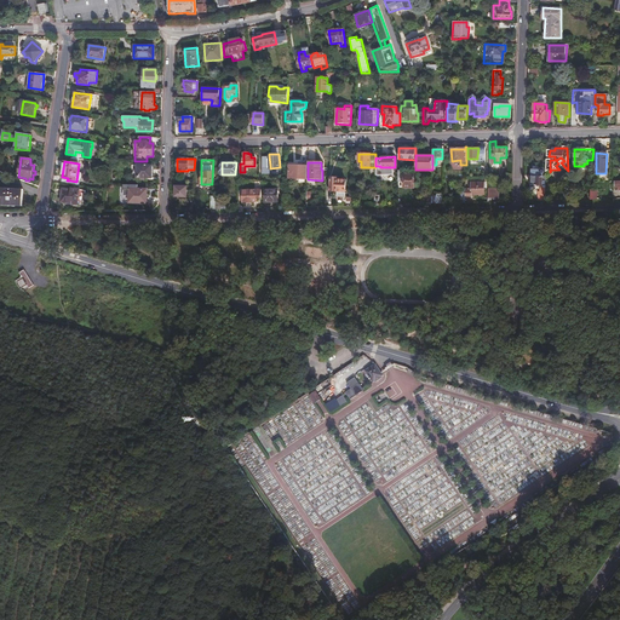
[(288,178),(306,179),(306,166),(302,166),(302,165),(299,165),(298,166),(288,166),(288,178)]
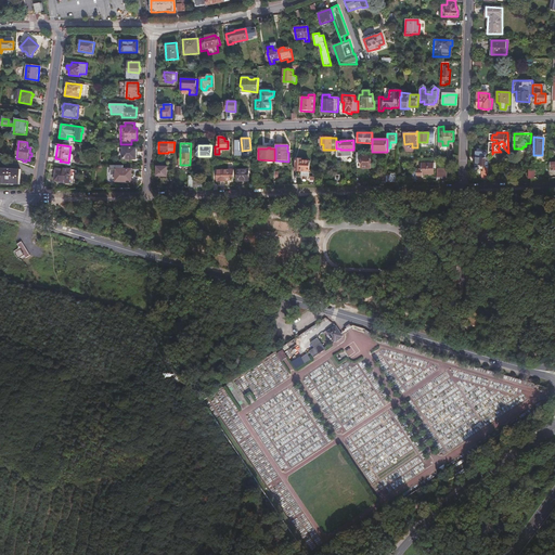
[(131,160),(130,159),(136,159),(137,149),(124,149),(123,158),(126,158),(126,160),(131,160)]
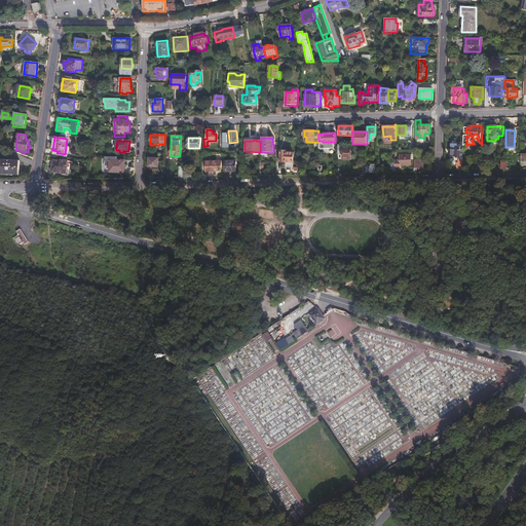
[(463,159),(463,150),(461,150),(461,147),(462,146),(462,144),(461,143),(460,144),(459,145),(452,145),(451,157),(455,157),(455,160),(458,160),(458,157),(460,157),(460,159),(463,159)]
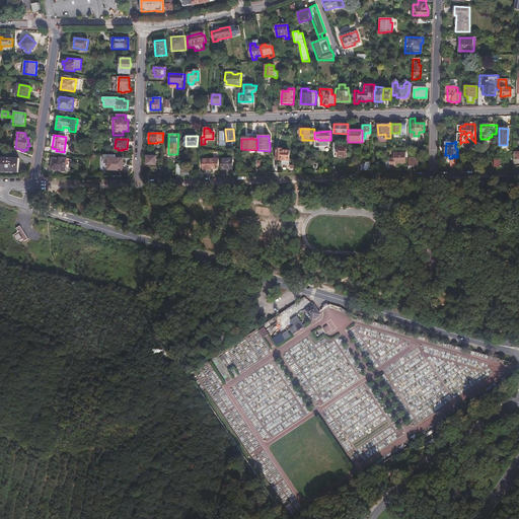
[(338,157),(348,157),(348,146),(343,146),(342,144),(340,144),(339,145),(338,145),(338,143),(334,143),(332,152),(338,152),(338,157)]
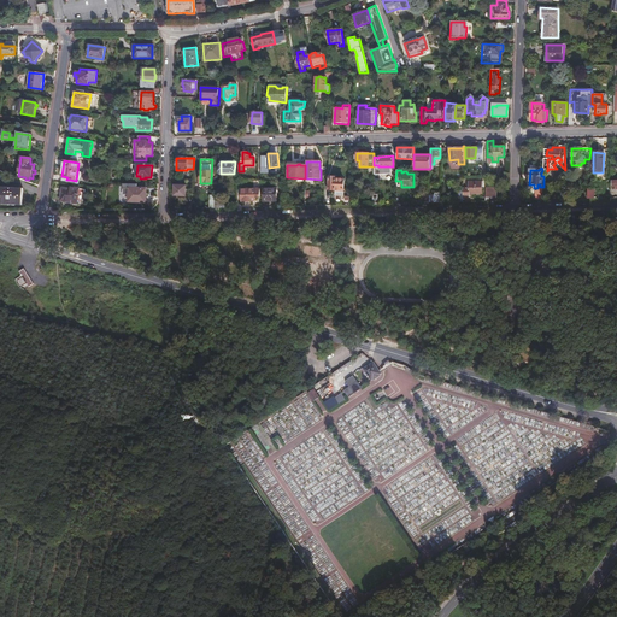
[(342,195),(344,180),(335,180),(335,177),(329,177),(329,191),(335,191),(335,195),(342,195)]
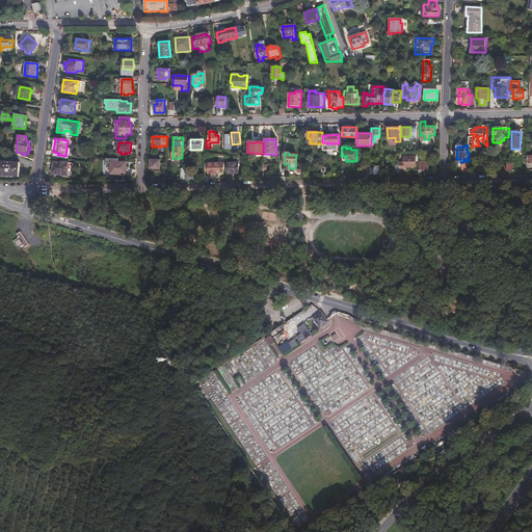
[(399,165),(399,169),(403,169),(403,167),(415,166),(415,160),(416,160),(416,157),(404,157),(404,161),(399,161),(399,165)]
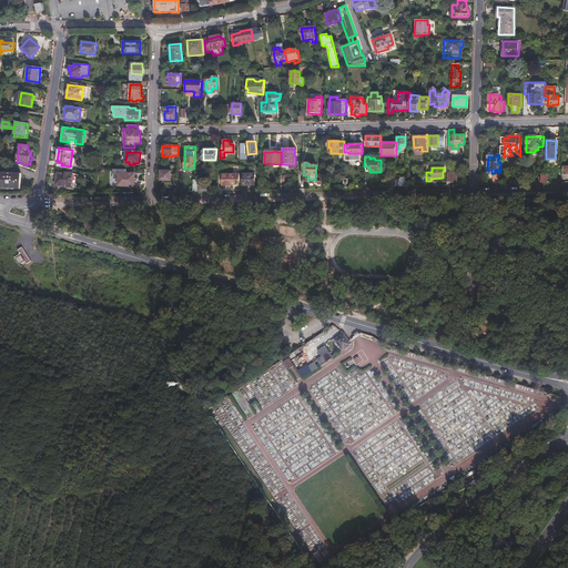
[(134,186),(134,174),(125,174),(125,173),(127,173),(127,170),(111,169),(110,180),(114,180),(114,185),(134,186)]
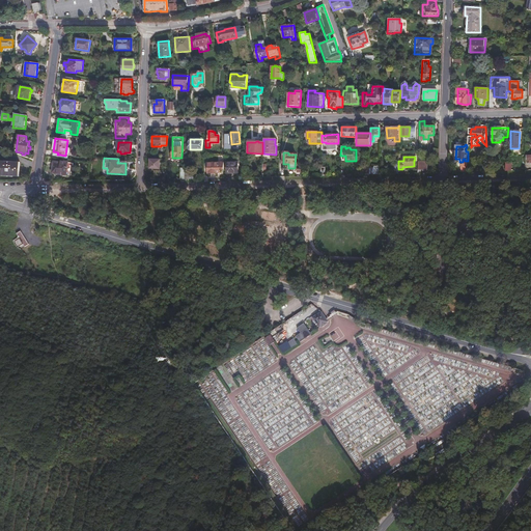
[(160,174),(160,160),(149,159),(149,168),(152,168),(151,174),(160,174)]
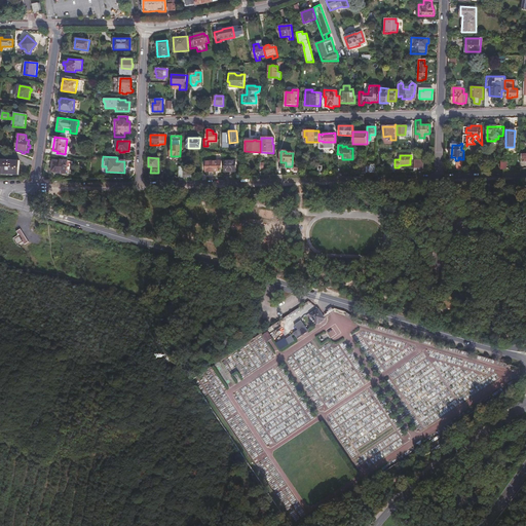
[(0,159),(0,174),(20,175),(20,161),(0,159)]
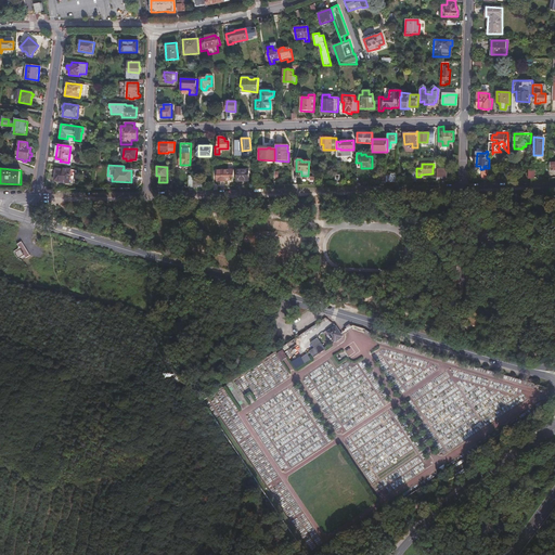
[(437,168),(437,178),(447,178),(447,168),(437,168)]
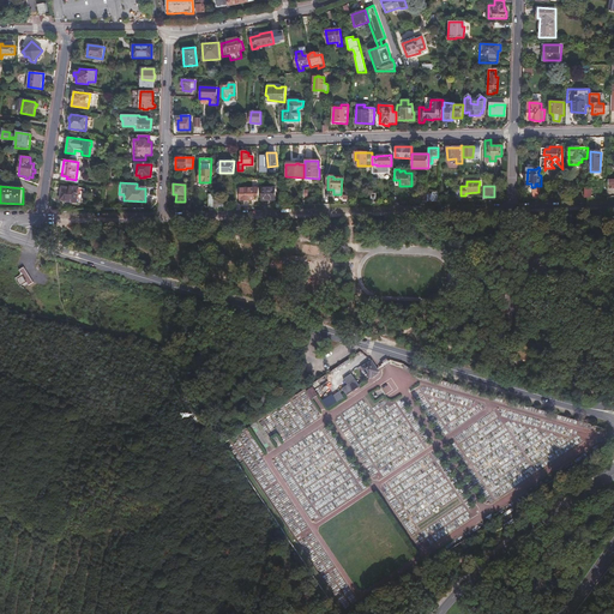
[(62,188),(60,200),(80,203),(82,192),(84,192),(85,188),(71,187),(71,190),(62,188)]
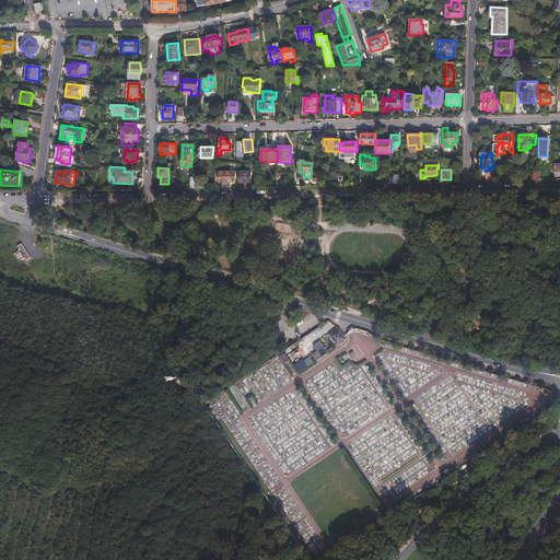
[(231,178),(236,178),(236,172),(219,172),(219,183),(231,183),(231,178)]
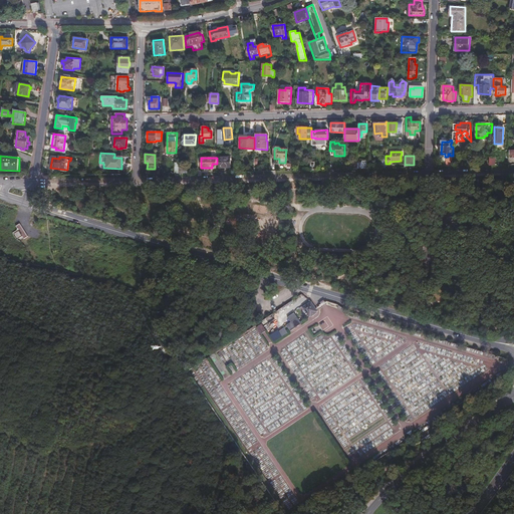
[(220,167),(231,167),(231,158),(220,158),(220,167)]
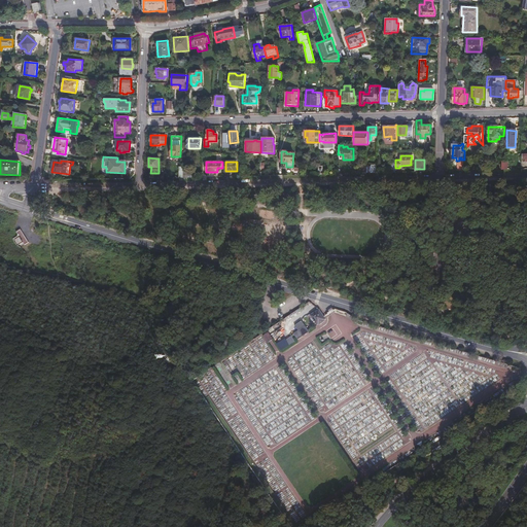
[(314,310),(308,306),(304,310),(310,314),(306,318),(312,327),(314,326),(315,327),(319,323),(318,322),(320,320),(314,310)]
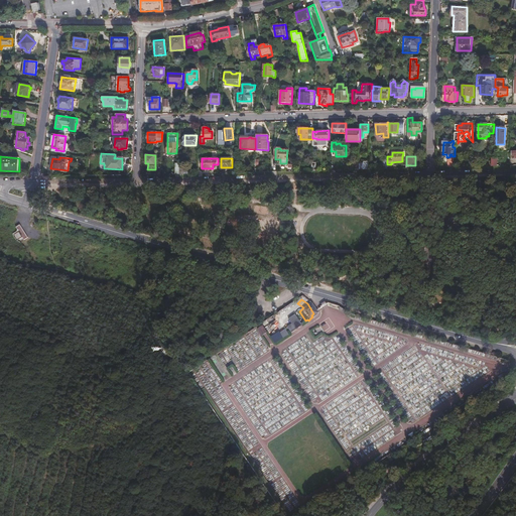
[(347,313),(337,307),(336,311),(345,316),(347,313)]
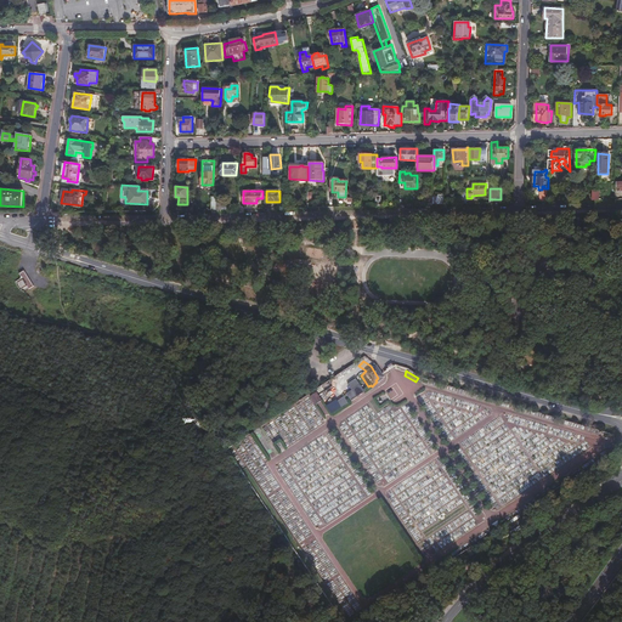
[(309,386),(299,377),(294,382),(304,391),(309,386)]
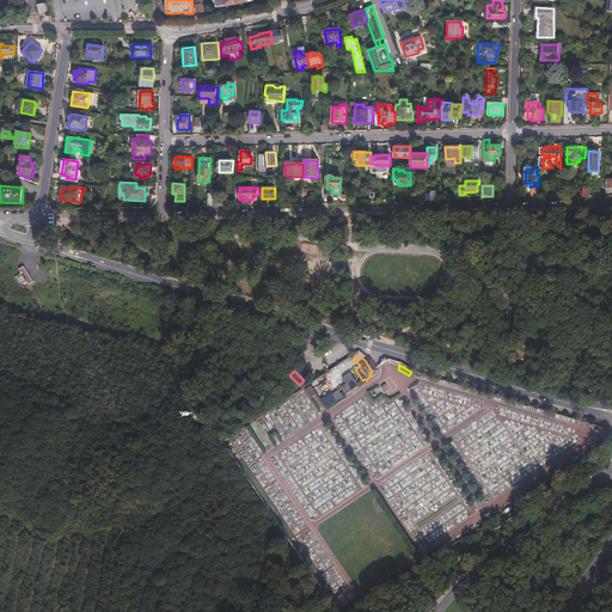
[(340,398),(355,387),(344,375),(337,380),(342,387),(335,391),(340,398)]
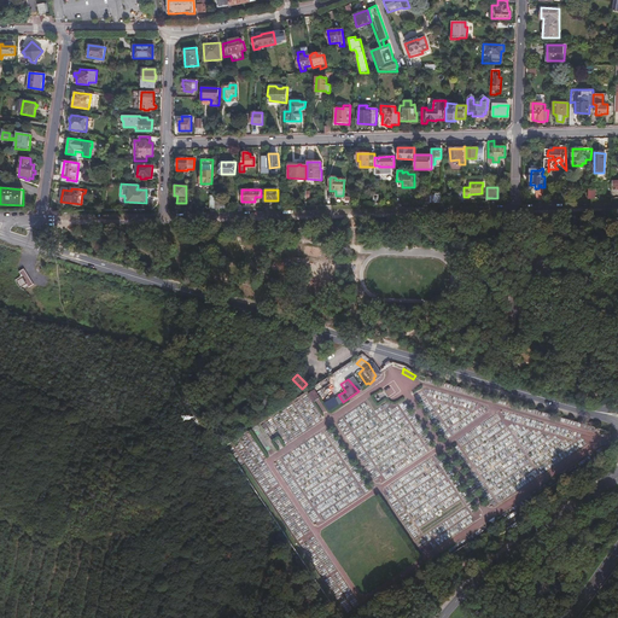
[(338,397),(326,382),(322,384),(333,401),(338,397)]
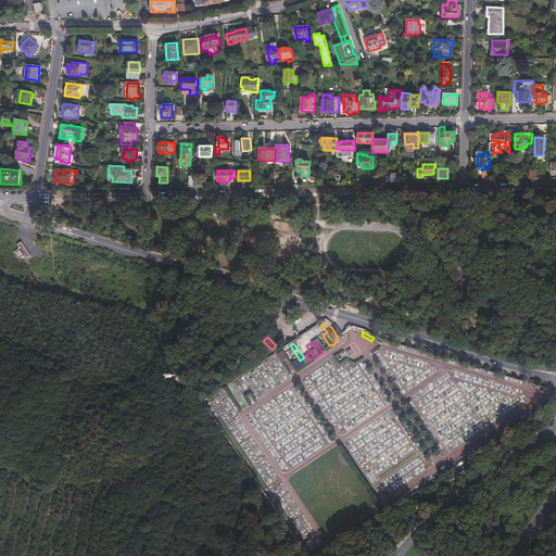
[(288,350),(286,346),(276,354),(282,362),(285,359),(281,354),(288,350)]
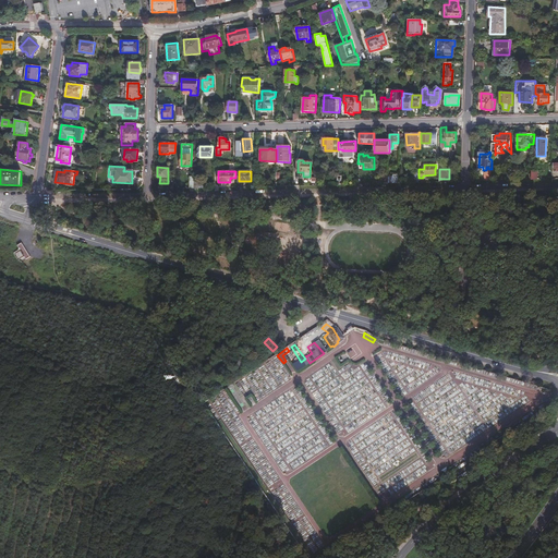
All buildings are outlined.
